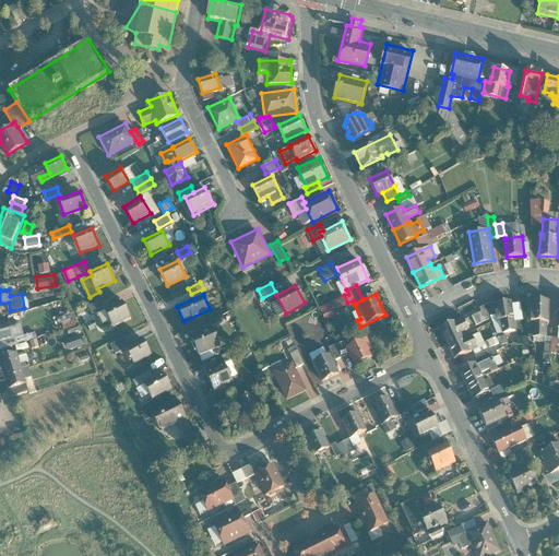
[(547,335),(549,299),(532,298),(531,335),(547,335)]
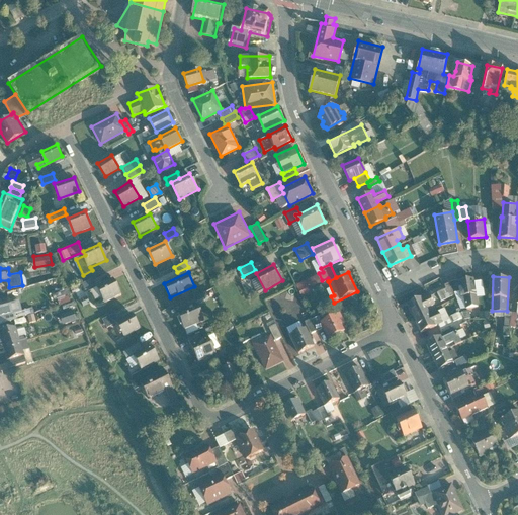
[(480,306),(476,277),(458,279),(460,295),(463,295),(466,308),(480,306)]
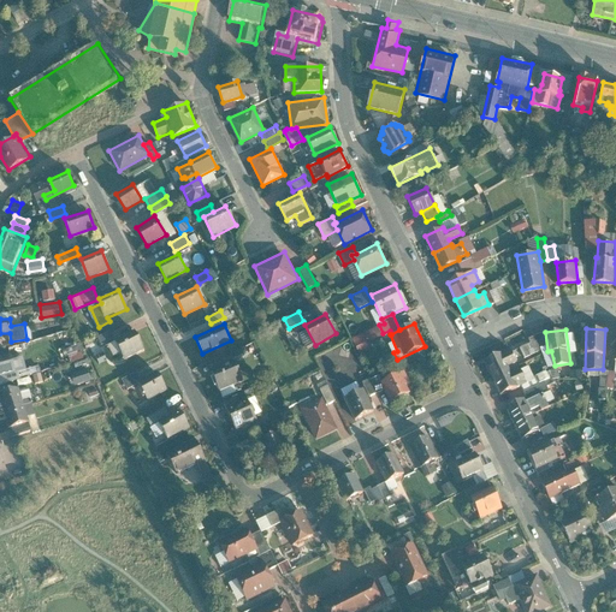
[(99,337),(102,344),(116,337),(112,331),(99,337)]
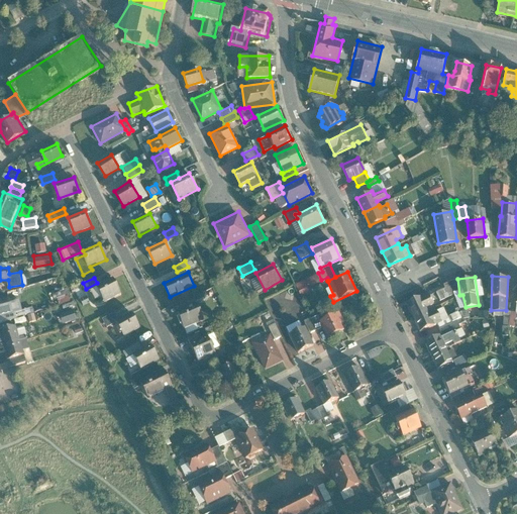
[(98,286),(106,302),(122,294),(115,278),(98,286)]
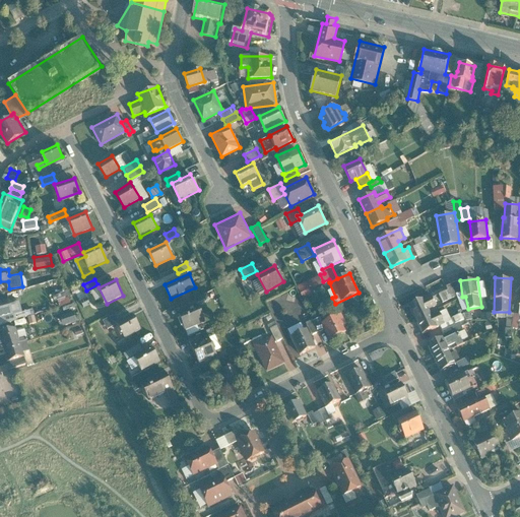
[(56,281),(48,283),(51,294),(58,292),(56,281)]
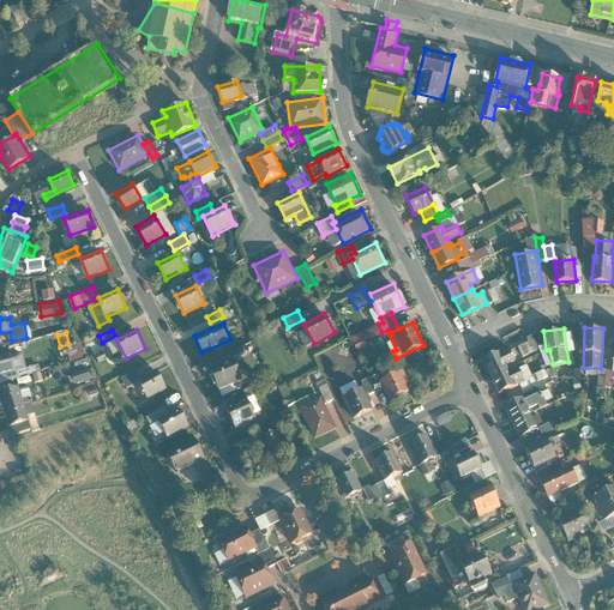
[(230,351),(233,357),(245,352),(241,345),(230,351)]
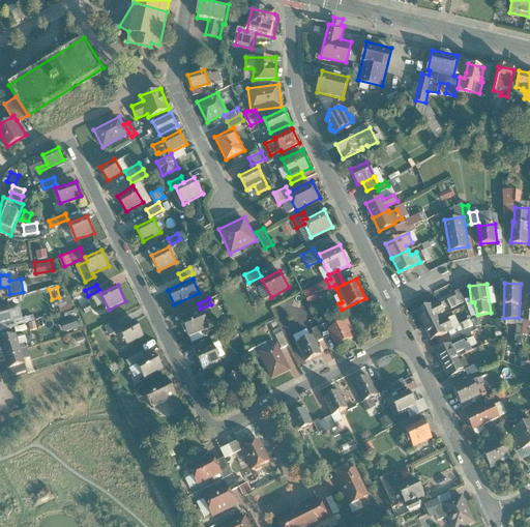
[(416,311),(422,324),(439,317),(438,315),(445,311),(441,301),(434,305),(433,303),(416,311)]
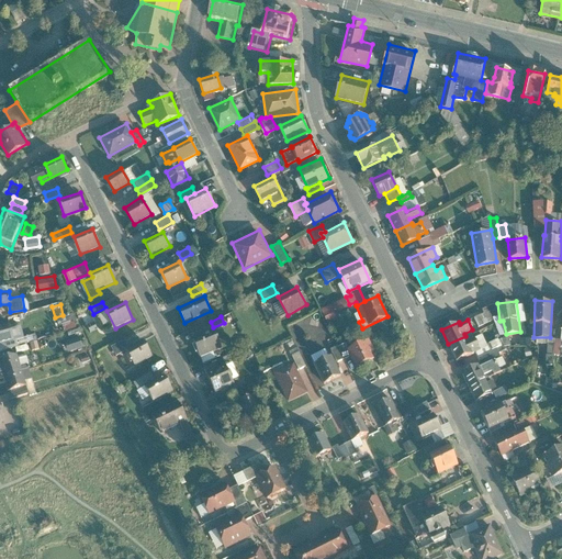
[(10,322),(0,323),(0,343),(14,339),(10,322)]
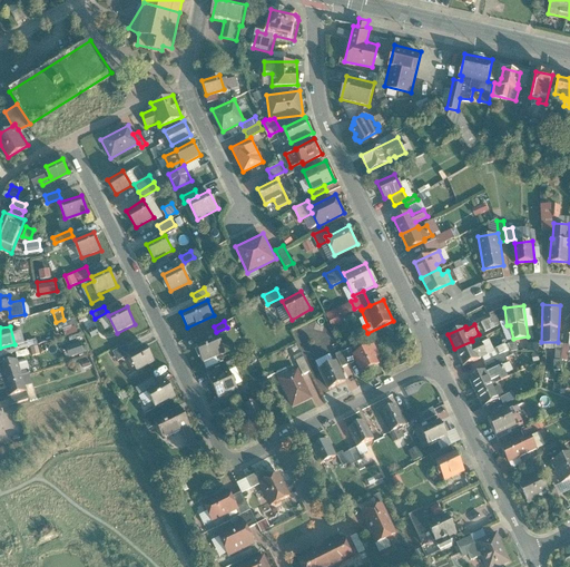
[(195,343),(203,361),(224,352),(216,334),(195,343)]
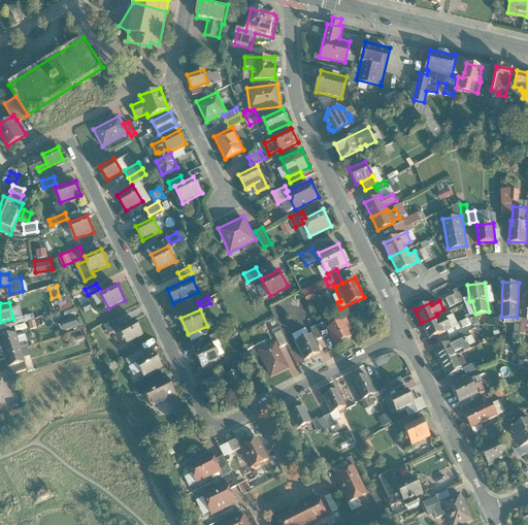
[(75,316),(61,320),(64,329),(78,325),(75,316)]
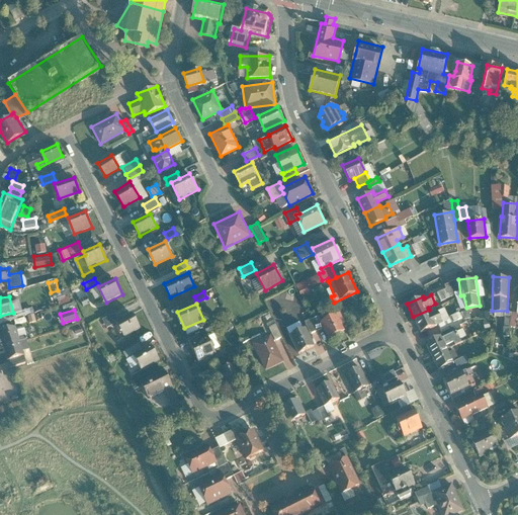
[(429,310),(413,317),(420,331),(443,321),(438,311),(431,314),(429,310)]
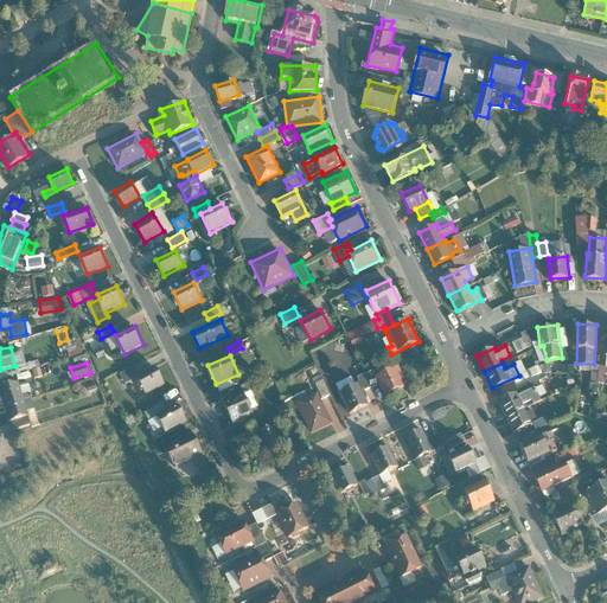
[(398,365),(376,377),(384,395),(403,385),(401,379),(404,377),(398,365)]
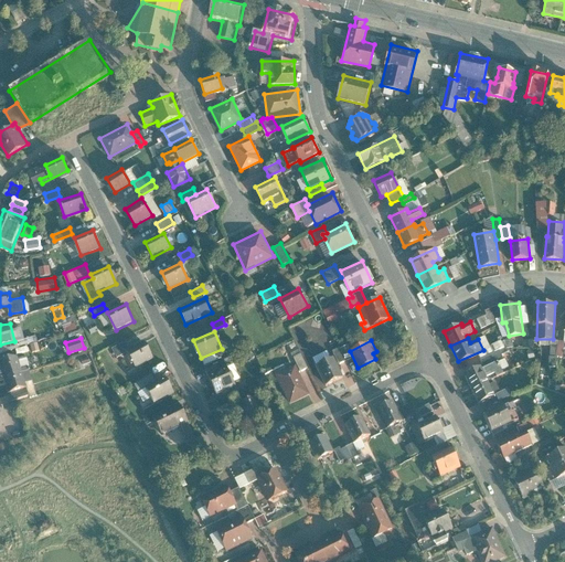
[(129,351),(131,350),(126,341),(114,349),(118,357),(129,351)]
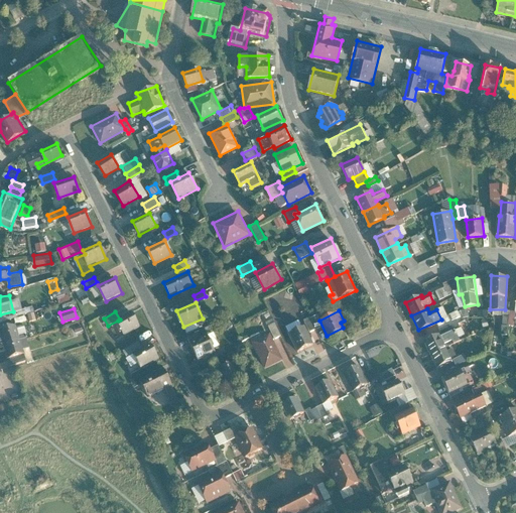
[(118,321),(125,334),(140,326),(133,311),(120,319),(118,321)]
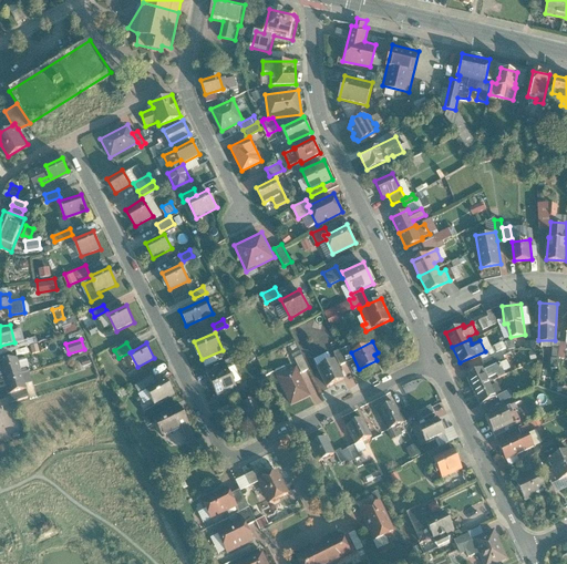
[(347,360),(341,348),(334,351),(340,363),(347,360)]
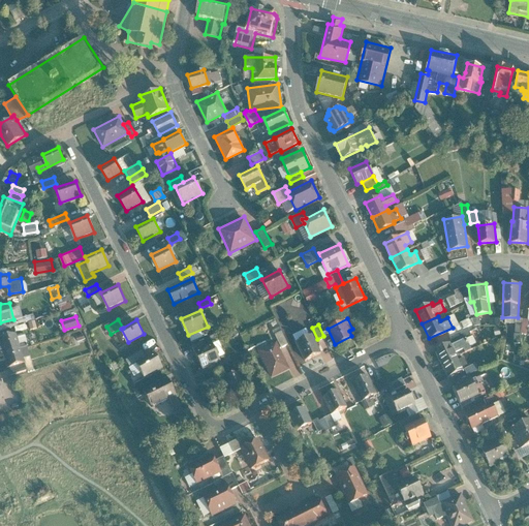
[(288,343),(282,331),(275,334),(282,346),(288,343)]
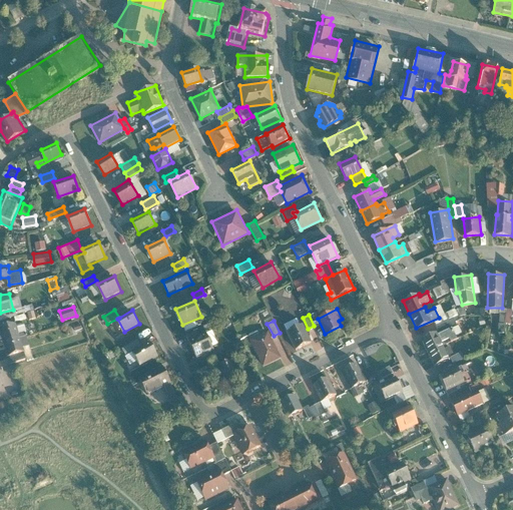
[(0,327),(0,330),(4,343),(27,335),(26,332),(20,334),(16,323),(0,327)]
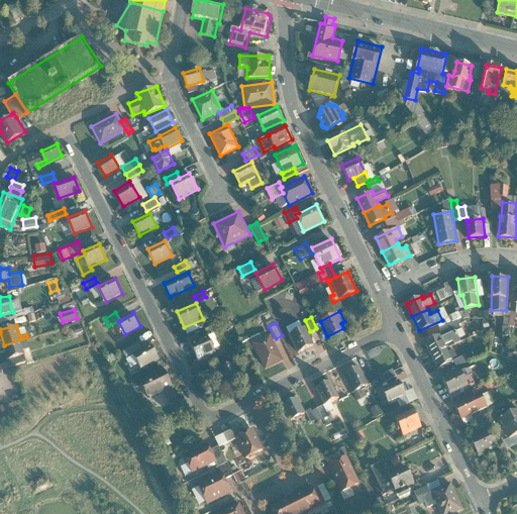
[(313,344),(305,326),(289,334),(298,352),(313,344)]
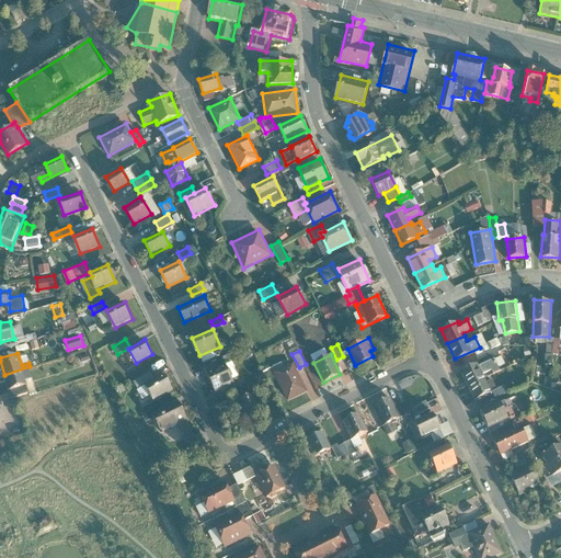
[(461,369),(468,384),(484,376),(483,374),(492,369),(494,373),(502,371),(495,357),(479,365),(478,363),(461,369)]
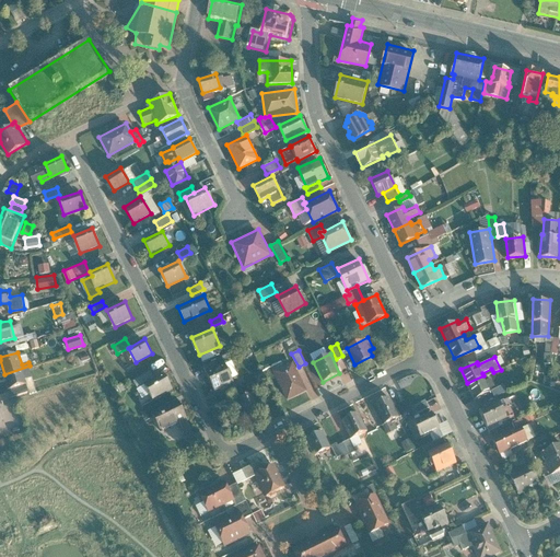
[(306,391),(293,362),(275,371),(289,399),(306,391)]
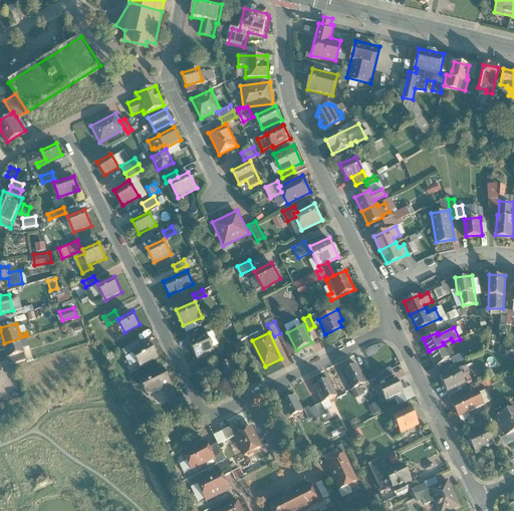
[(190,342),(197,358),(214,351),(206,334),(190,342)]
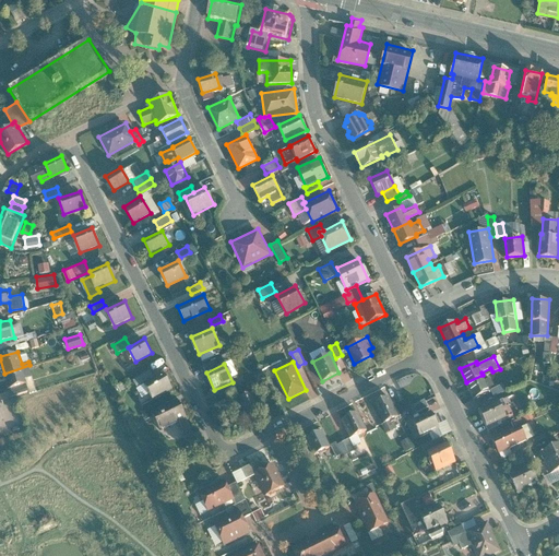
[(30,365),(4,374),(9,389),(11,389),(27,383),(25,378),(33,376),(30,365)]
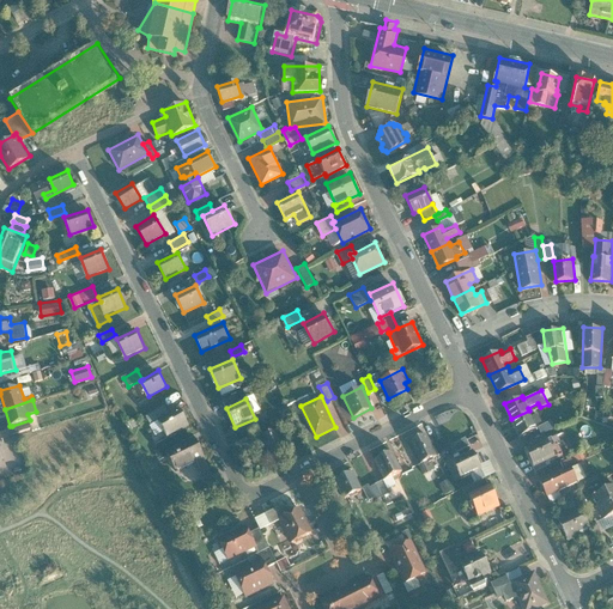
[(159,420),(170,414),(165,406),(149,416),(153,425),(159,420)]
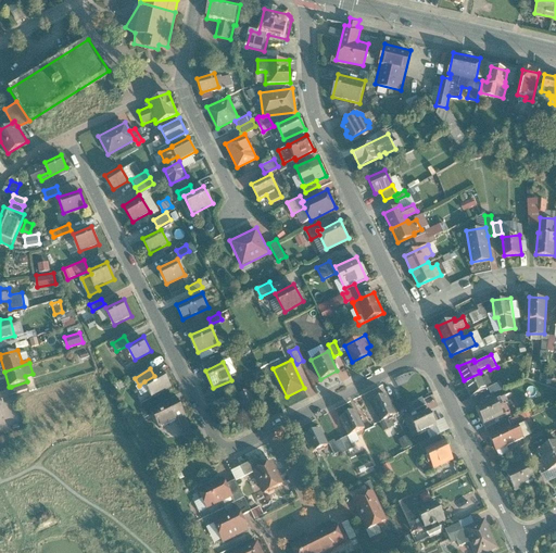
[(144,381),(153,397),(173,386),(164,371),(154,376),(144,381)]
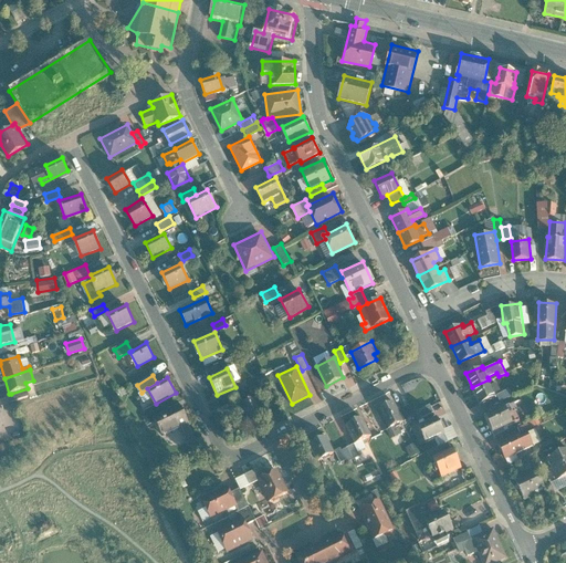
[(489,379),(472,387),(480,403),(496,395),(494,392),(500,388),(496,382),(491,385),(489,379)]
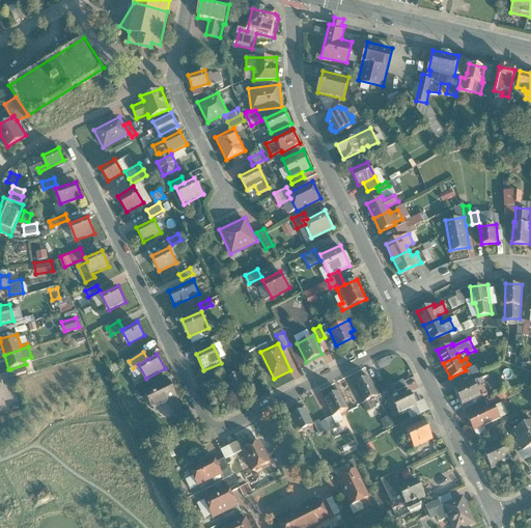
[(467,367),(470,374),(481,369),(478,363),(467,367)]
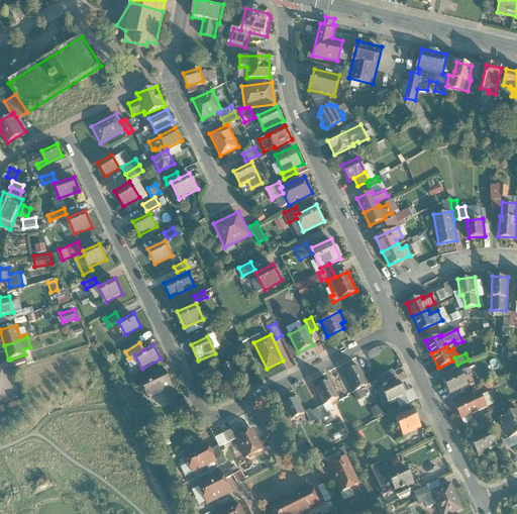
[(27,361),(25,354),(10,360),(12,366),(27,361)]
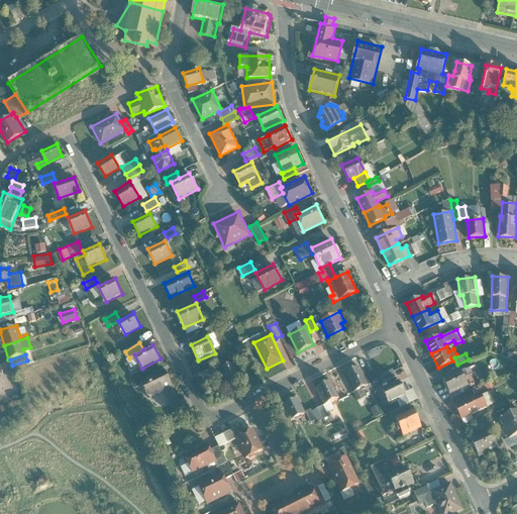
[(235,362),(220,370),(228,387),(244,379),(235,362)]
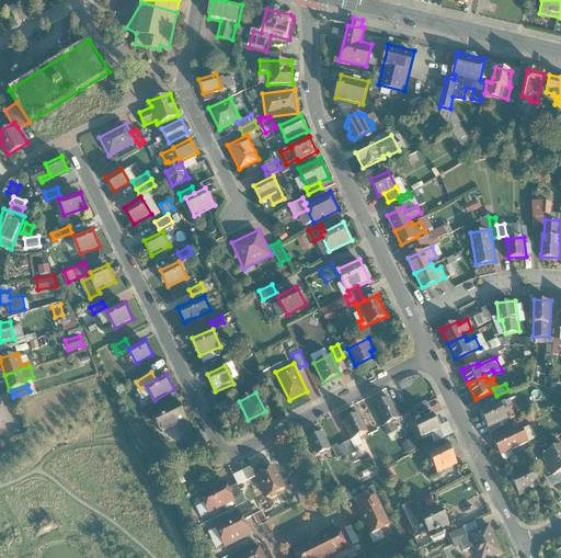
[(390,396),(373,403),(388,434),(398,429),(393,419),(400,417),(396,408),(390,396)]
